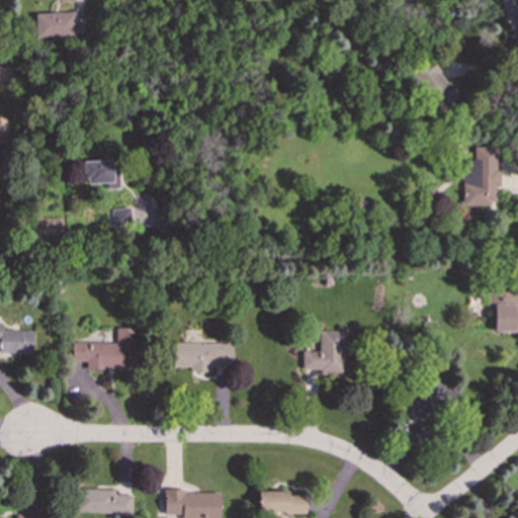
[(75,12),(35,13),(36,36),(76,35),(75,12)]
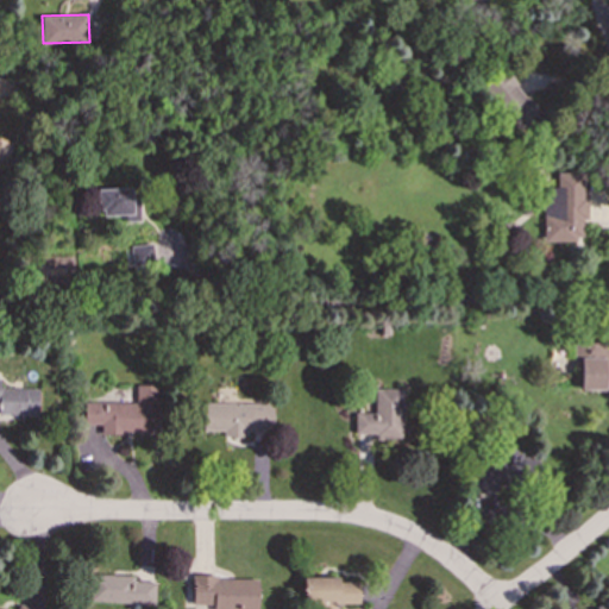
[(539,114),(504,66),(479,83),(513,132),(539,114)]
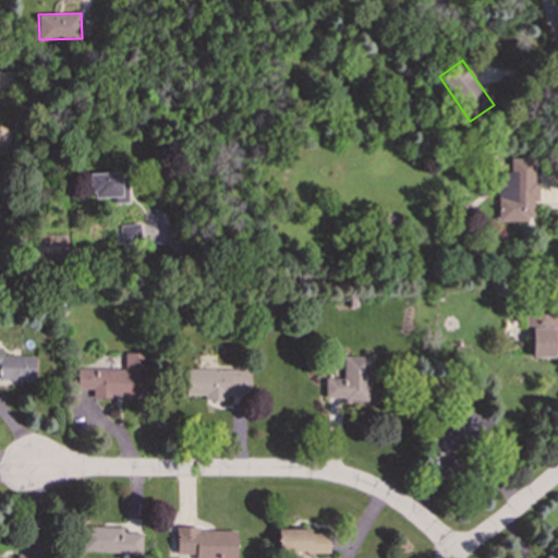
[(114,203),(128,203),(126,172),(89,173),(91,197),(114,196),(114,203)]
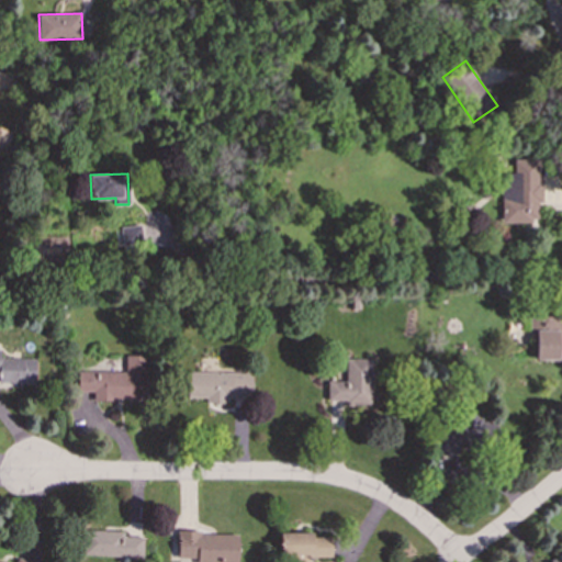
[(147,243),(146,225),(121,227),(122,245),(147,243)]
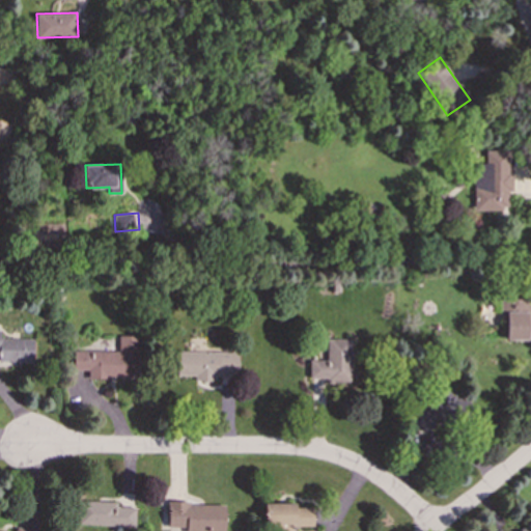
[(530,299),(504,300),(505,340),(530,340),(530,299)]
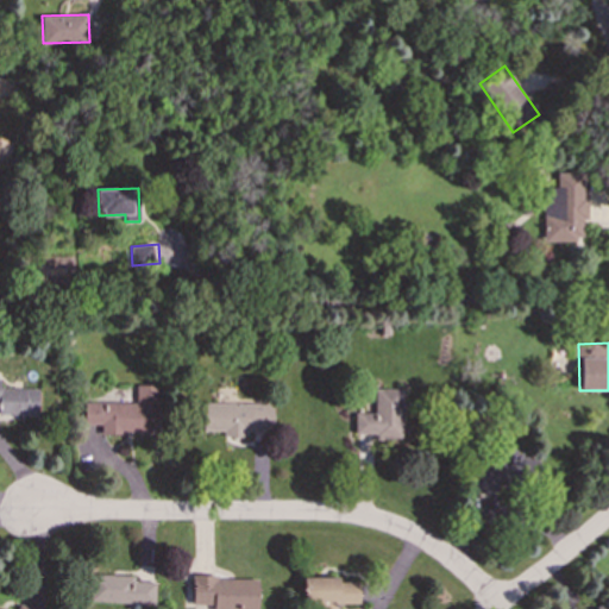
[(85,403),(85,425),(101,425),(101,435),(162,434),(161,387),(136,387),(136,402),(85,403)]
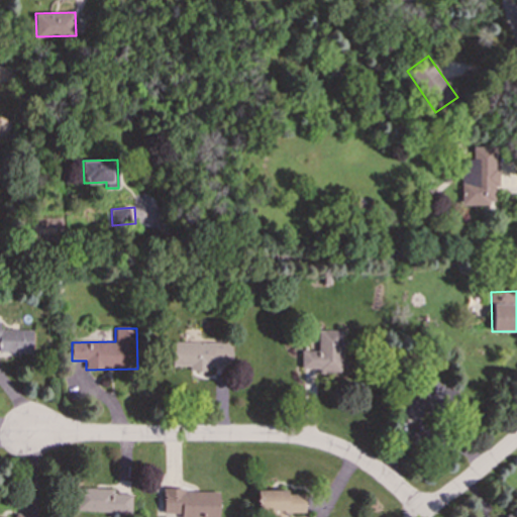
[(0,329),(0,352),(33,353),(33,330),(0,329)]
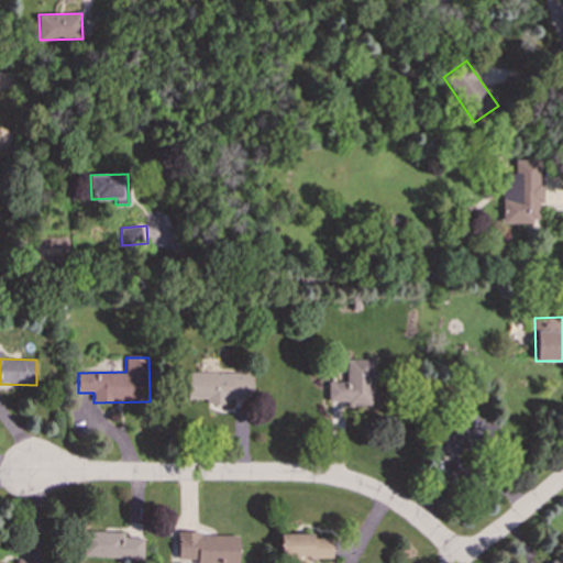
[(372,404),(373,360),(346,360),(346,382),(328,382),(328,403),(372,404)]
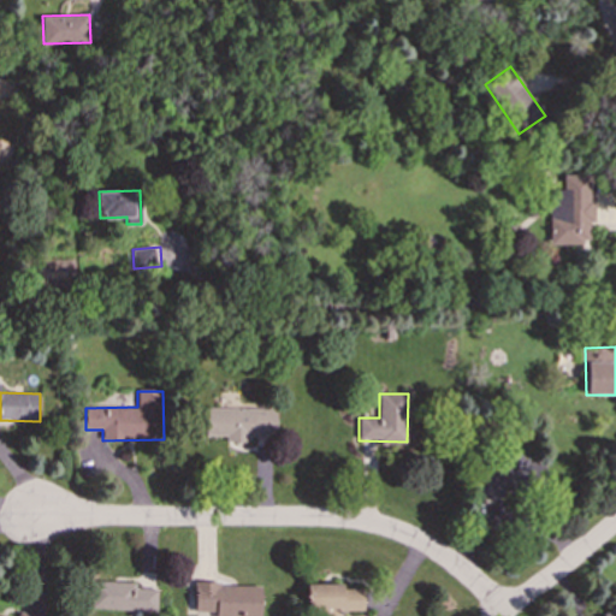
[(276,408),(205,408),(205,436),(226,436),(226,443),(249,442),(249,436),(276,436),(276,408)]
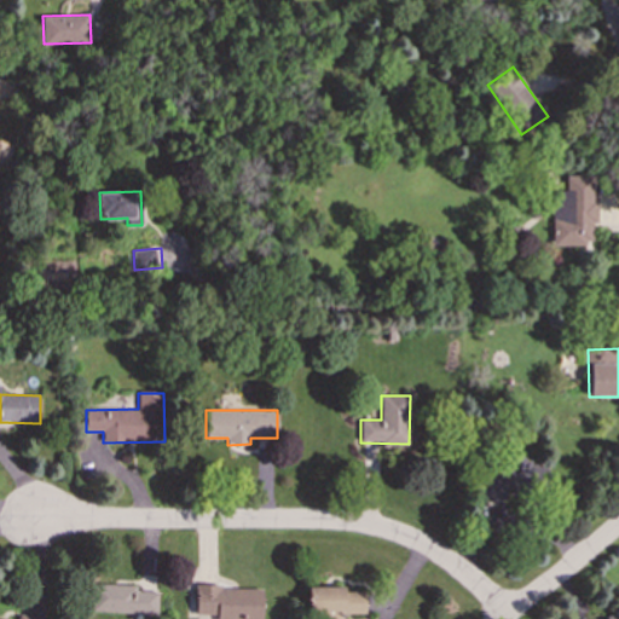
[(548,461),(509,460),(508,468),(497,468),(497,480),(484,480),(482,498),(516,499),(516,484),(548,485),(548,461)]
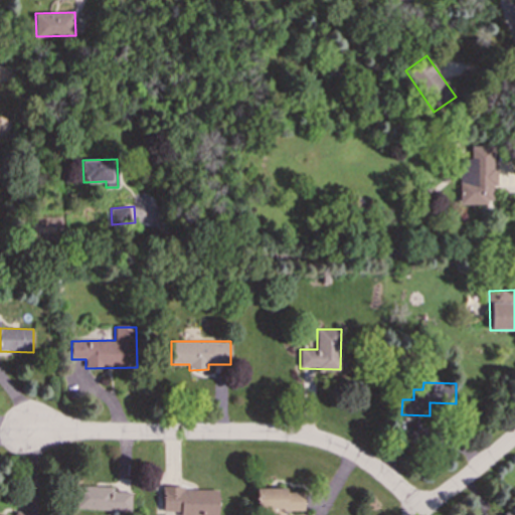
[(131,511),(131,492),(114,491),(114,487),(80,486),(79,509),(131,511)]
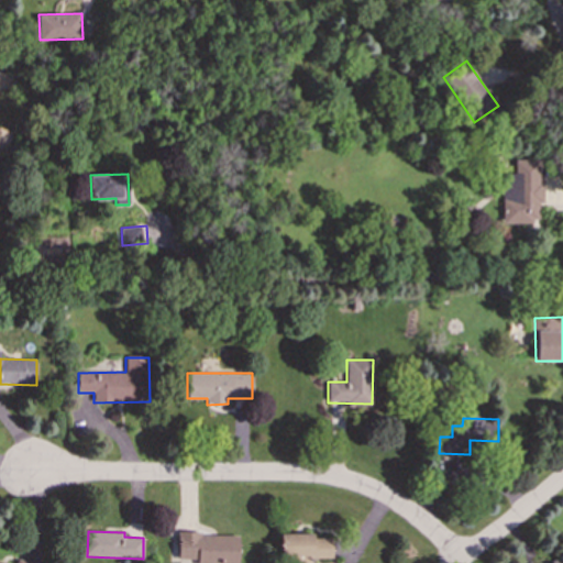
[(238,562),(238,533),(178,534),(178,562),(238,562)]
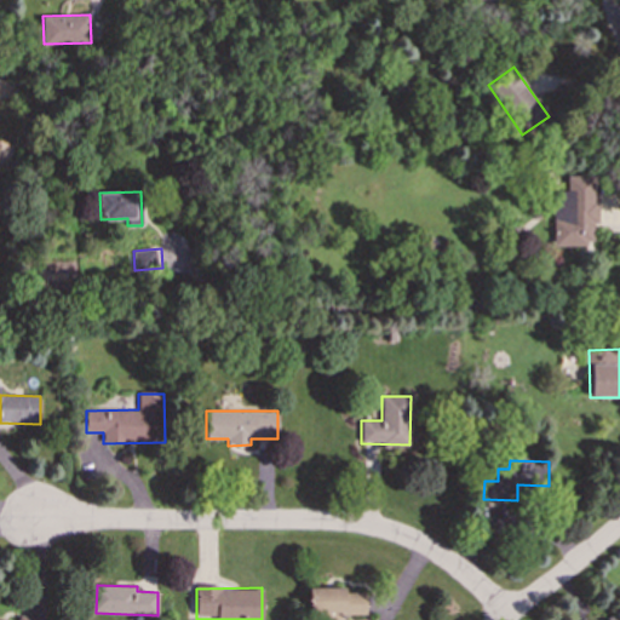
[(366,592),(345,592),(345,587),(309,587),(308,616),(365,618),(366,592)]
